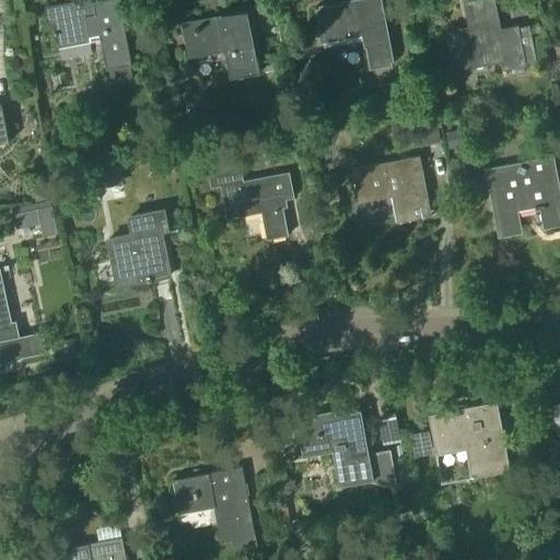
[(129,66),(131,65),(118,0),(98,0),(93,1),(93,3),(84,6),(83,3),(49,10),(57,44),(100,36),(106,70),(108,70),(129,66)]
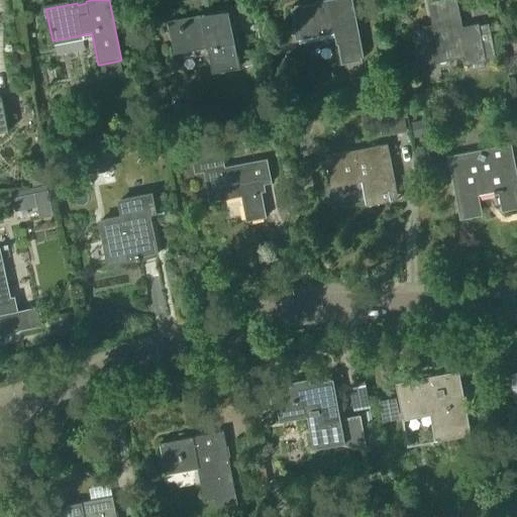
[(350,0),(332,0),(292,8),(297,37),(336,30),(343,64),(363,61),(350,0)]
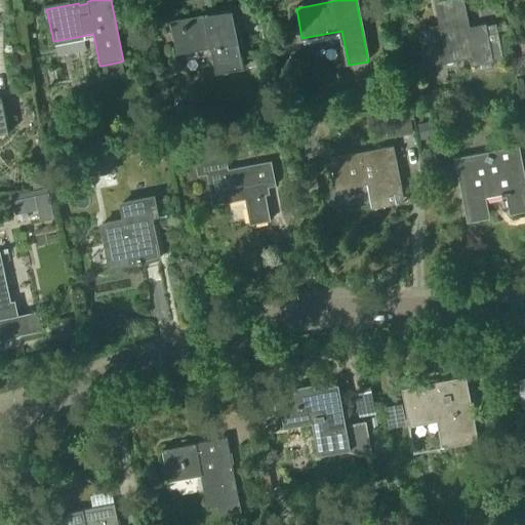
[(420,32),(427,65),(472,56),(474,65),(491,62),(484,27),(468,30),(461,0),(454,0),(437,3),(442,27),(420,32)]
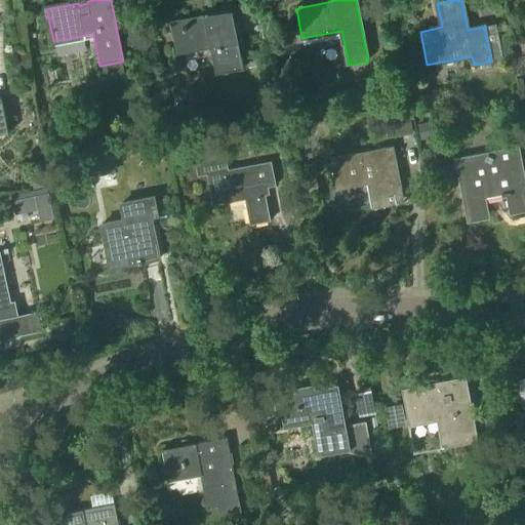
[(243,70),(238,40),(232,9),(169,22),(175,55),(211,48),(216,75),(243,70)]
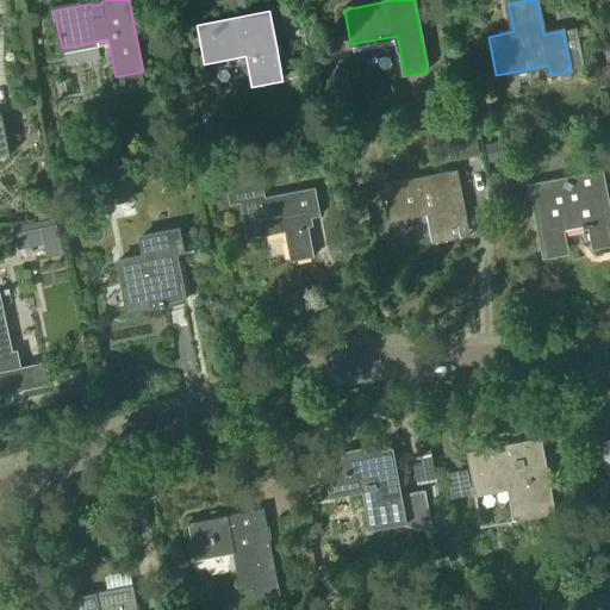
[(141,72),(118,76),(120,88),(143,83),(141,72)]
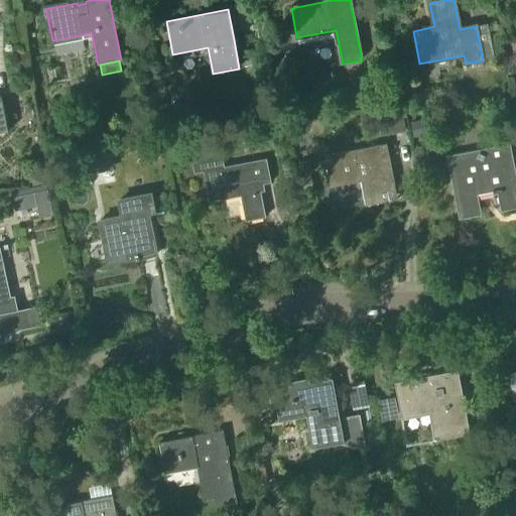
[(0,132),(9,131),(2,95),(0,95),(0,132)]
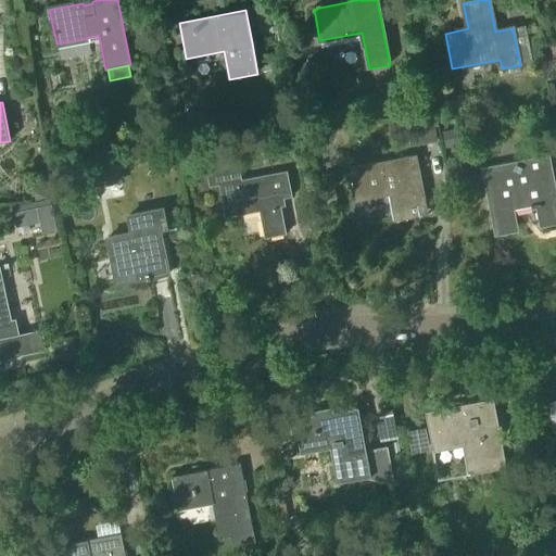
[(417,131),(420,148),(437,143),(434,128),(417,131)]
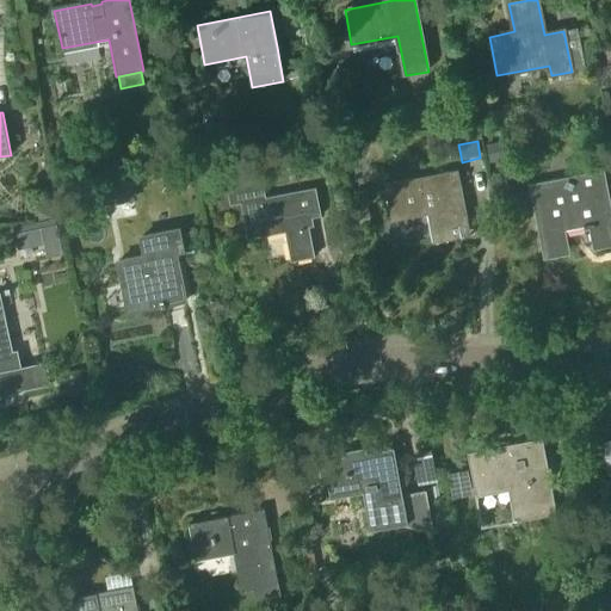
[(487,144),(491,164),(505,161),(501,142),(487,144)]
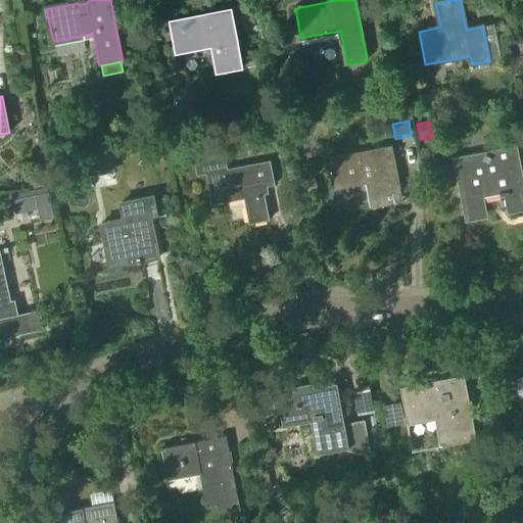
[(401,191),(394,158),(392,145),(329,157),(334,186),(366,180),(371,208),(394,204),(392,193),(401,191)]
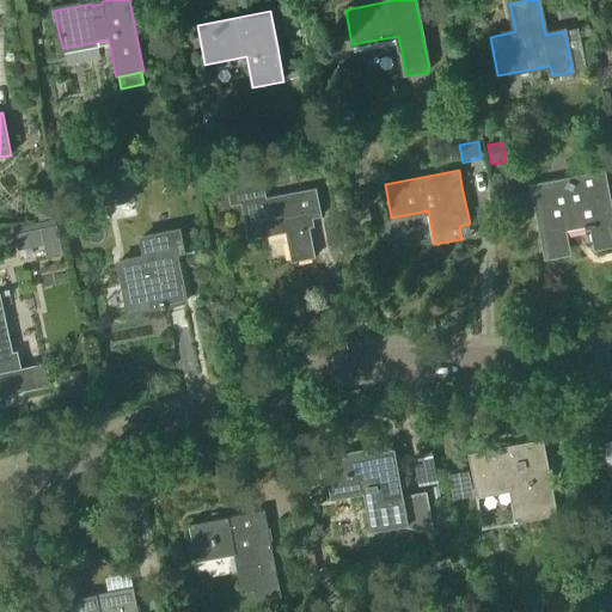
[(611,246),(611,204),(610,193),(606,171),(530,185),(544,261),(571,255),(570,245),(568,245),(564,230),(583,226),(585,230),(591,228),(594,251),(611,246)]
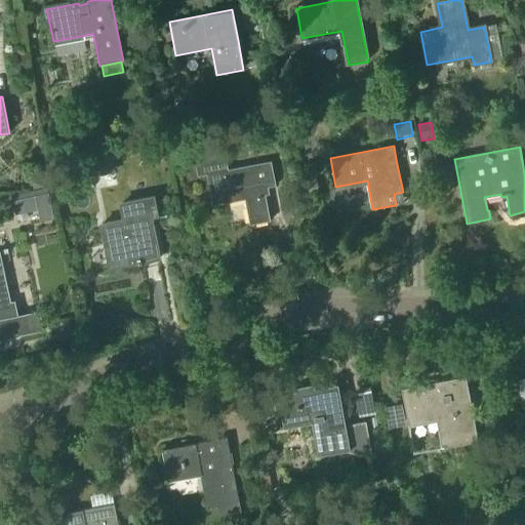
[(206,173),(229,169),(225,153),(194,159),(198,176),(207,174),(206,173)]
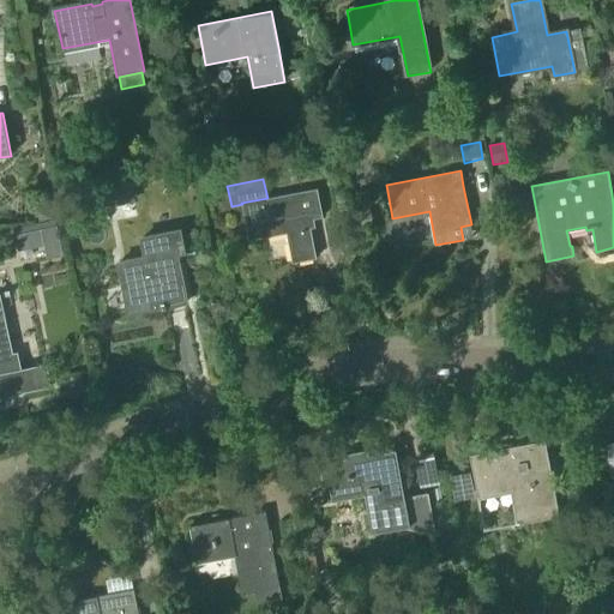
[(318,187),(268,198),(241,203),(242,204),(250,241),(288,234),(294,264),(317,259),(308,220),(323,217),(318,187)]
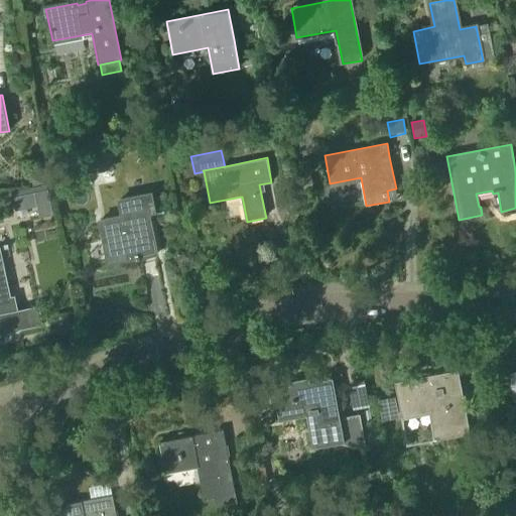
[(48,173),(46,159),(38,161),(41,174),(48,173)]
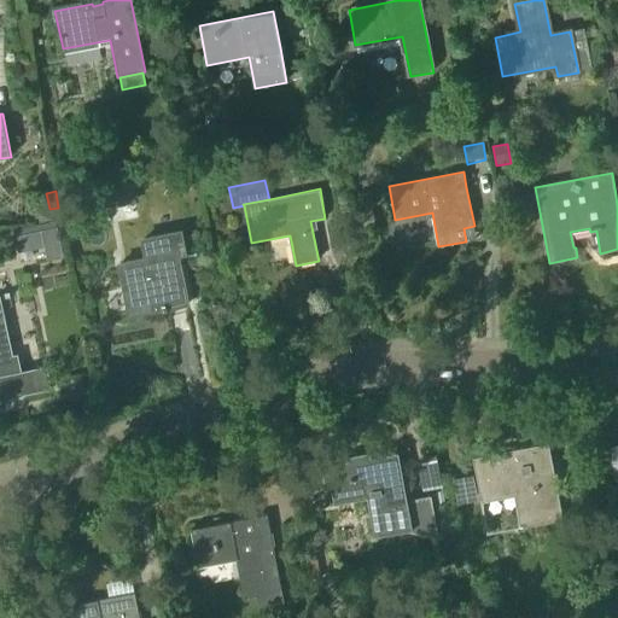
[(48,258),(63,255),(57,227),(42,229),(48,258)]
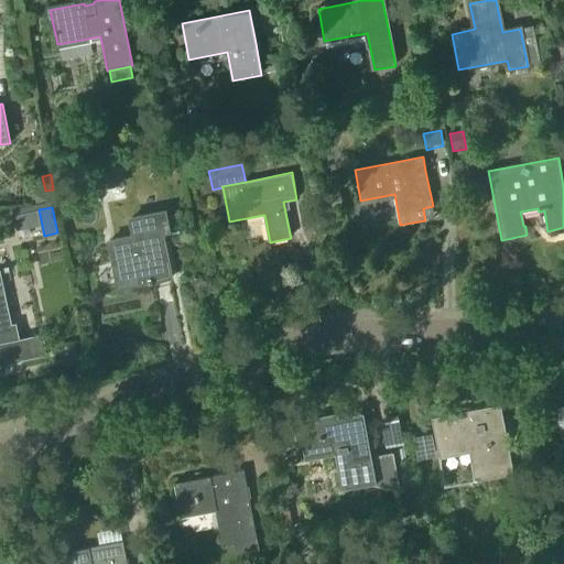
[(134,236),(109,241),(118,285),(147,280),(147,283),(171,278),(162,231),(169,230),(164,212),(130,219),(134,236)]
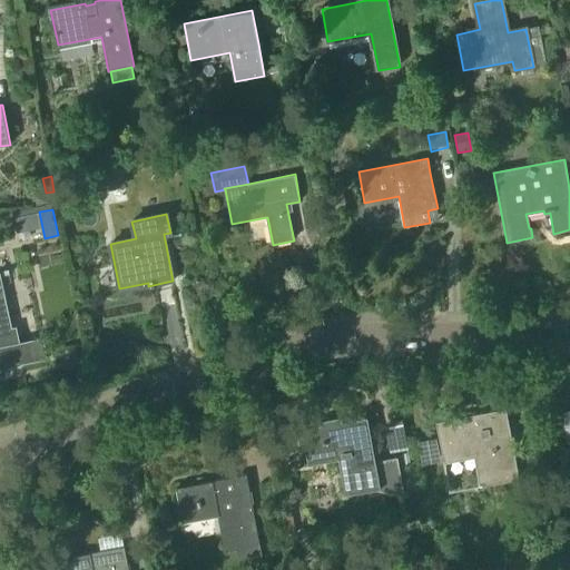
[(0,295),(0,370),(49,360),(43,337),(16,343),(8,311),(30,307),(27,291),(0,295)]
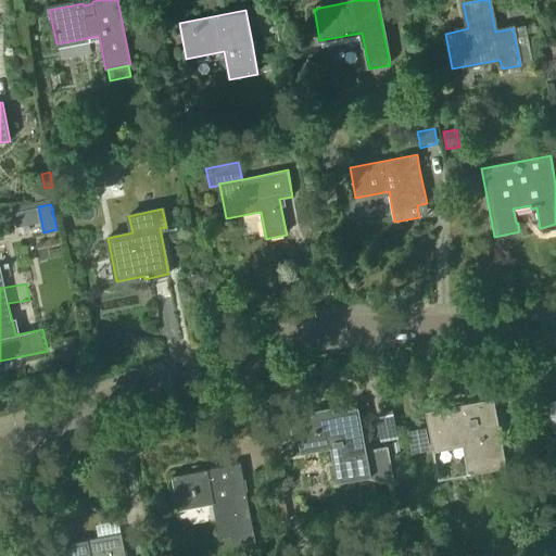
[(493,399),(425,412),(432,450),(464,443),(470,474),(506,467),(493,399)]
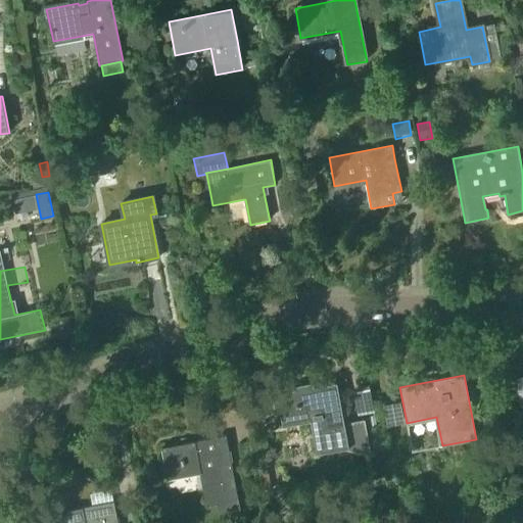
[(348,447),(344,422),(337,384),(277,395),(283,427),(312,422),(317,454),(348,447)]
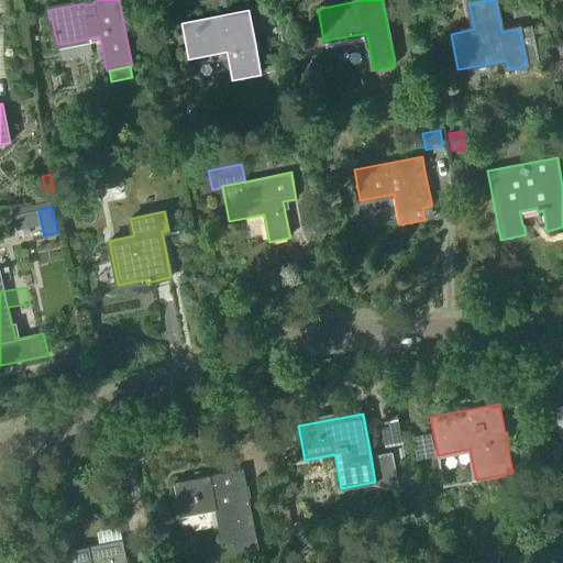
[(243,467),(174,481),(180,517),(216,510),(222,544),(256,538),(243,467)]
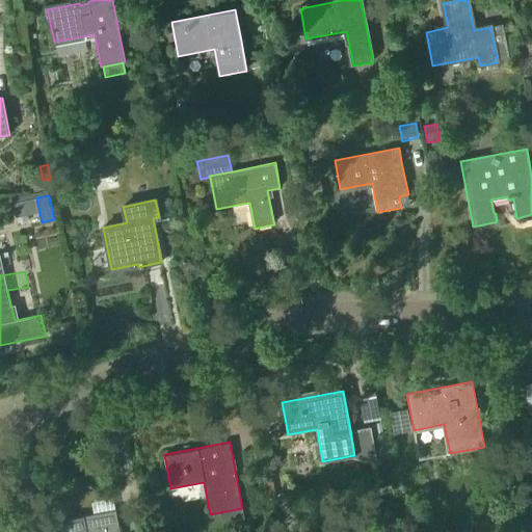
[(120,531),(115,510),(51,523),(52,531),(120,531)]
